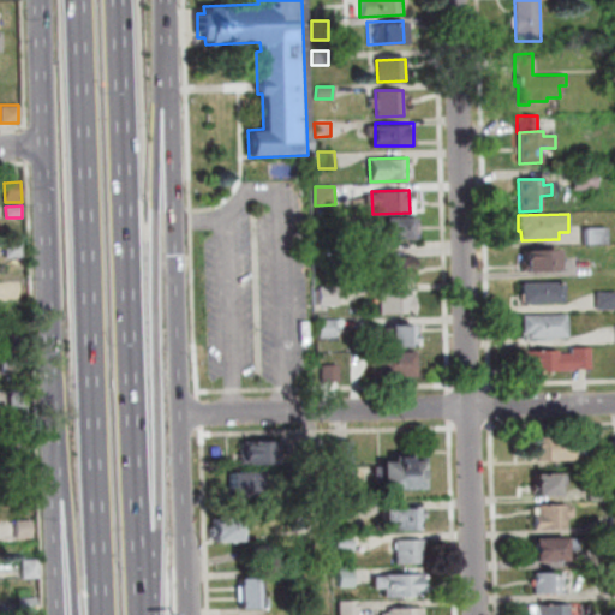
[(384,218),(415,218),(416,240),(386,240),(384,218)]
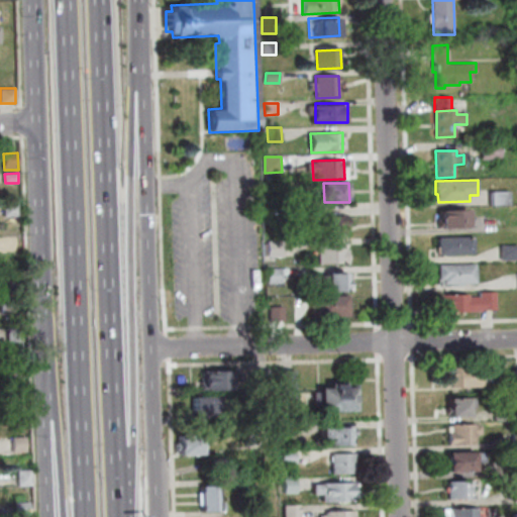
[(510,206),(490,206),(490,192),(509,191),(510,206)]
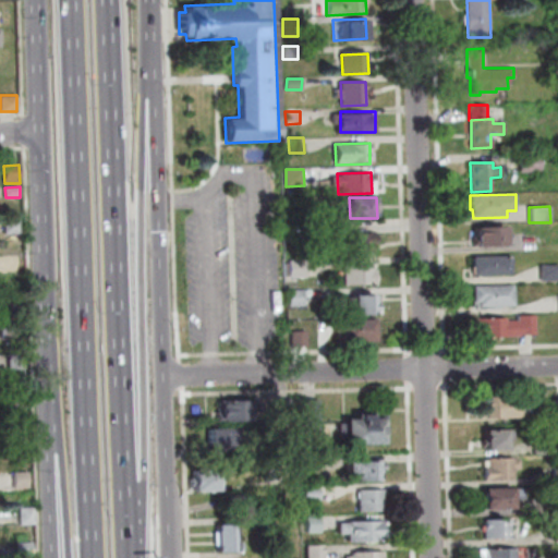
[(288,211),(303,211),(303,228),(289,228),(288,211)]
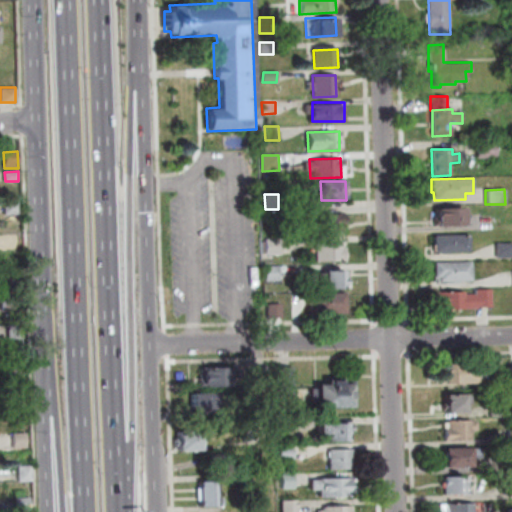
[(18,202),(18,214),(5,215),(5,202),(18,202)]
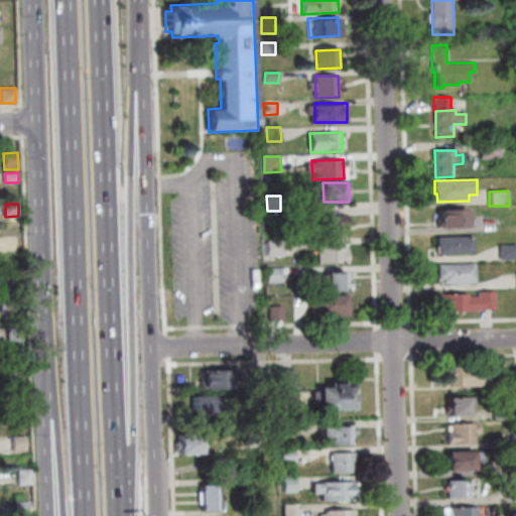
[(468,227),(437,227),(437,223),(439,223),(439,210),(468,209),(468,227)]
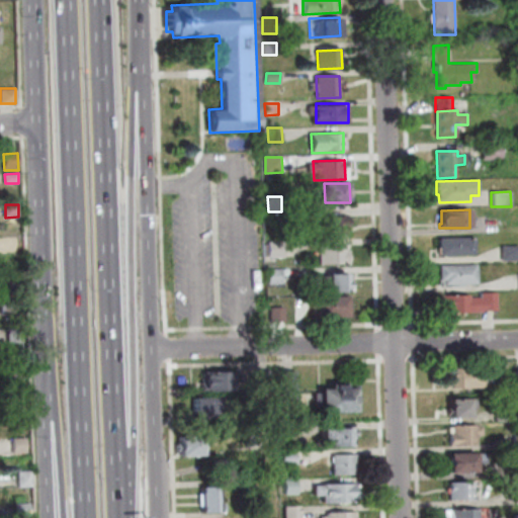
[(323,217),(346,216),(347,236),(324,237),(323,217)]
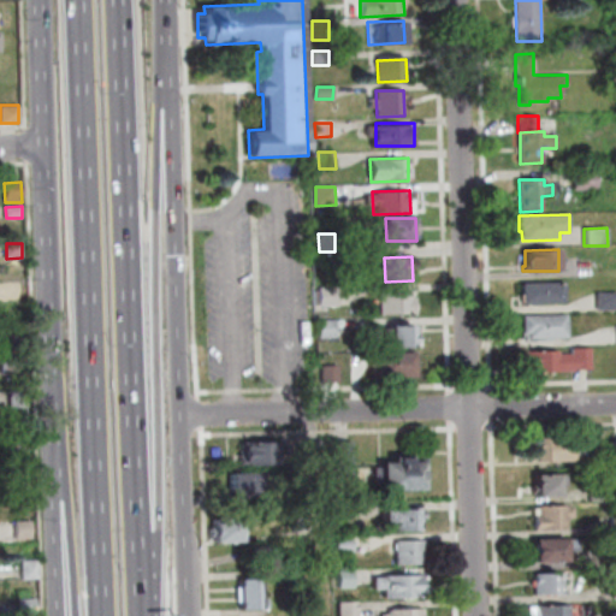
[(7,300),(7,283),(24,282),(24,298),(7,300)]
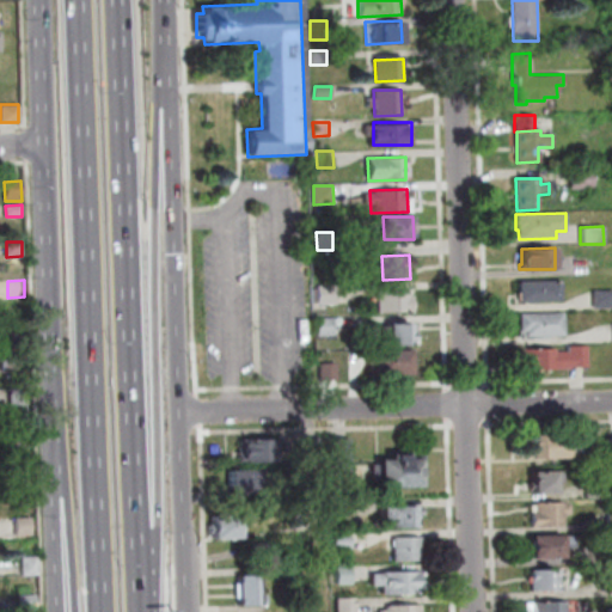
[(561,301),(520,303),(520,281),(561,280),(561,301)]
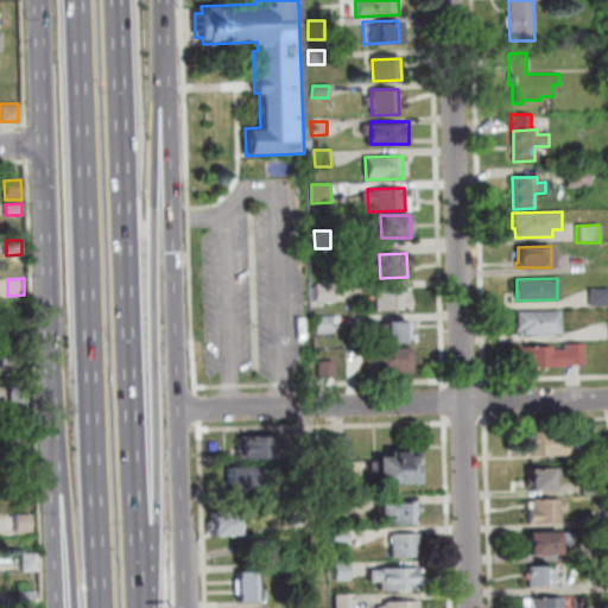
[(316,285),(334,285),(334,303),(316,303),(316,285)]
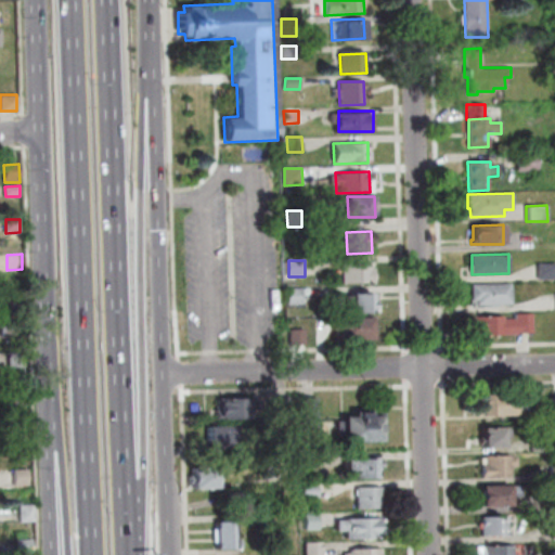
[(554,280),(539,280),(538,263),(554,263),(554,280)]
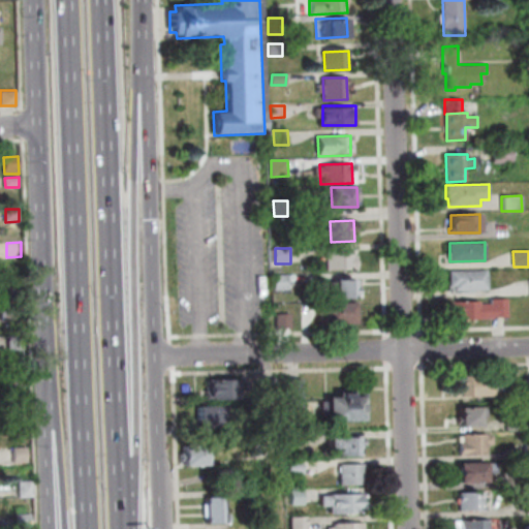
[(327,252),(355,253),(355,272),(327,271),(327,252)]
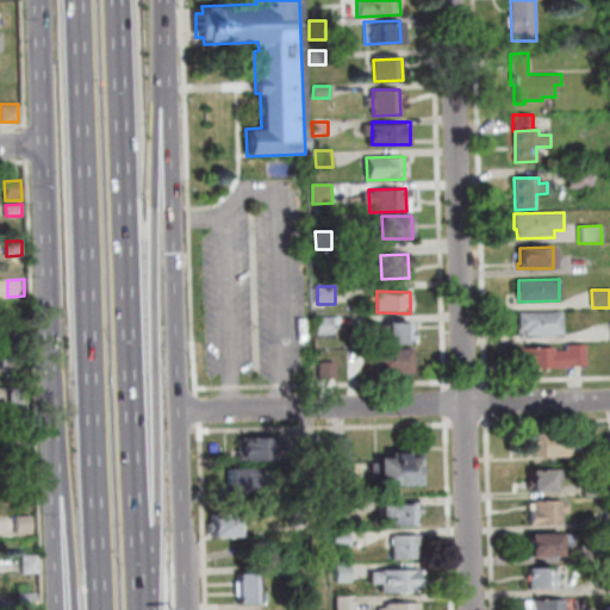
[(518,312),(562,311),(564,335),(524,335),(524,330),(518,330),(518,312)]
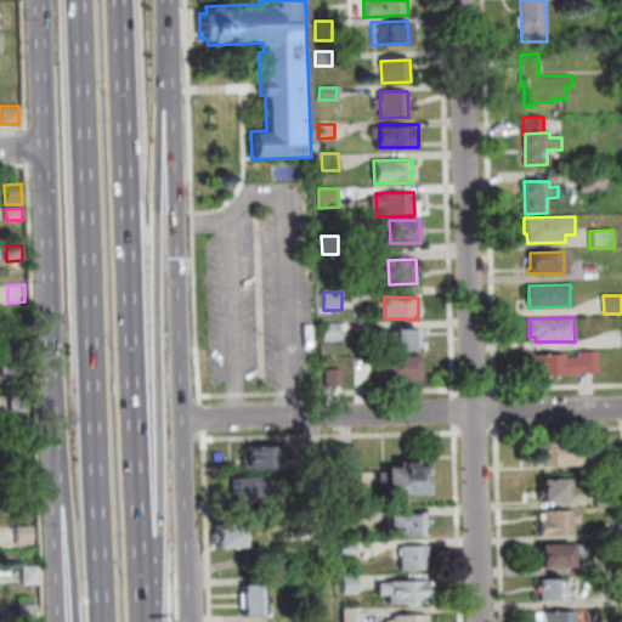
[(323,324),(340,324),(340,341),(323,341),(323,324)]
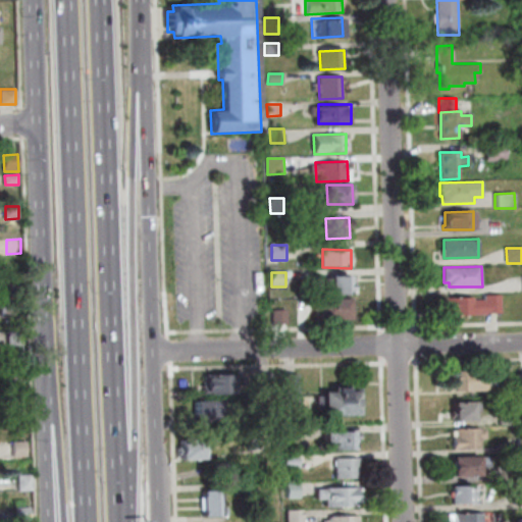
[(332,277),(352,276),(353,294),(333,294),(332,277)]
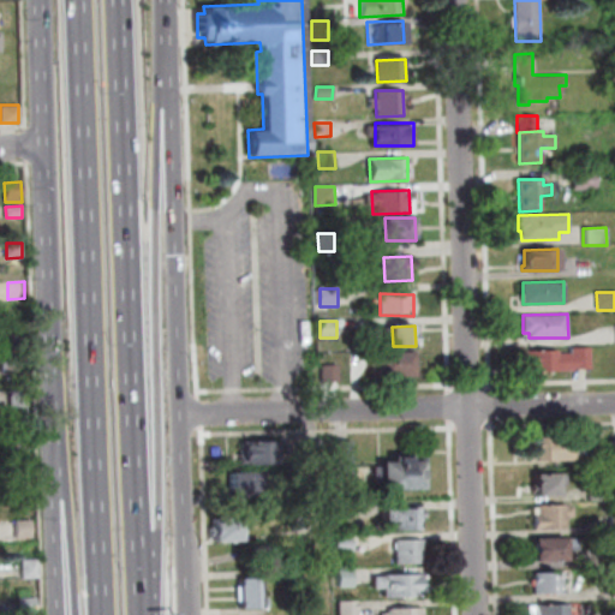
[(9,353),(9,336),(25,335),(25,353),(9,353)]
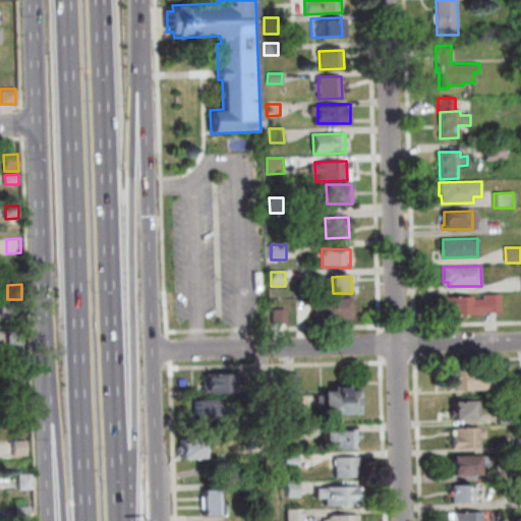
[(485,312),(485,314),(484,314),(483,299),(483,294),(500,294),(501,312),(485,312)]
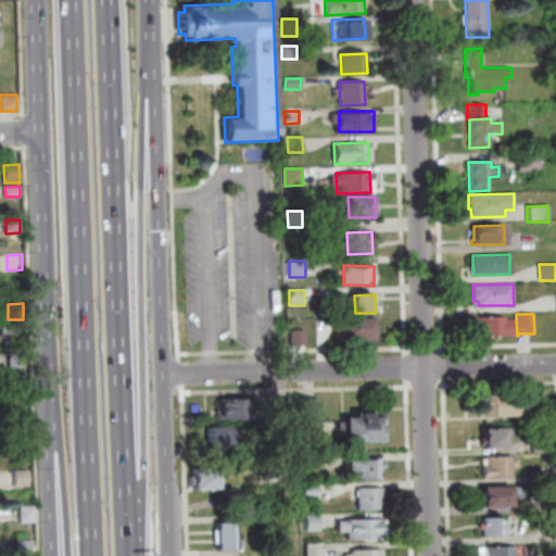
[(344,318),(379,317),(379,340),(344,341),(344,330),(336,330),(336,320),(344,320),(344,318)]
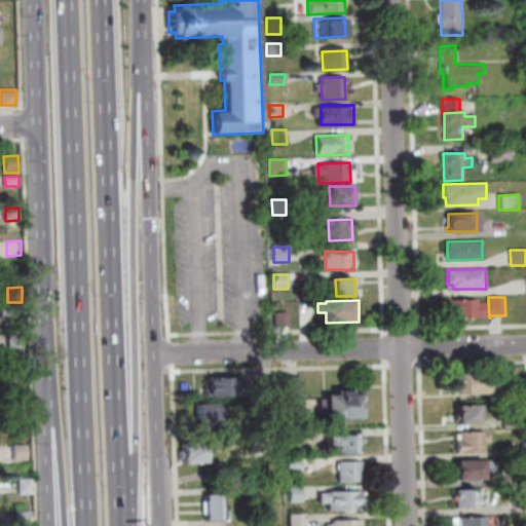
[(478,302),(488,302),(489,317),(449,318),(448,300),(478,300),(478,302)]
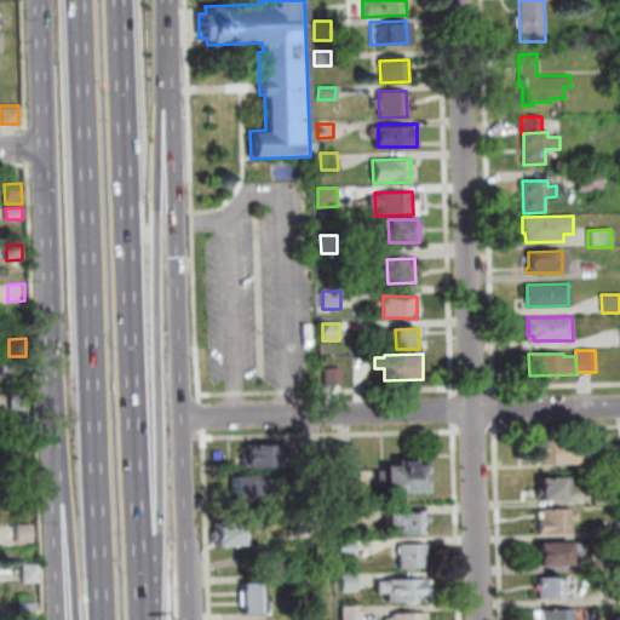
[(326,369),(343,368),(344,384),(326,384),(326,369)]
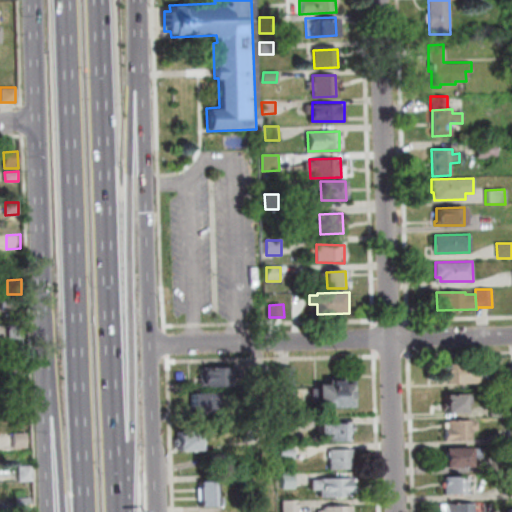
[(23,325),(23,339),(9,339),(9,326),(23,325)]
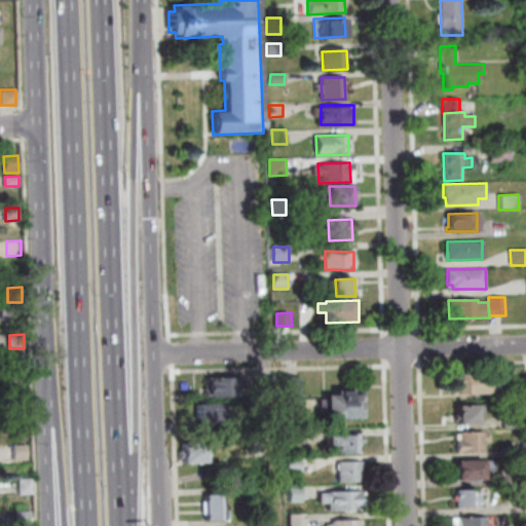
[(11,382),(11,367),(25,367),(26,382),(11,382)]
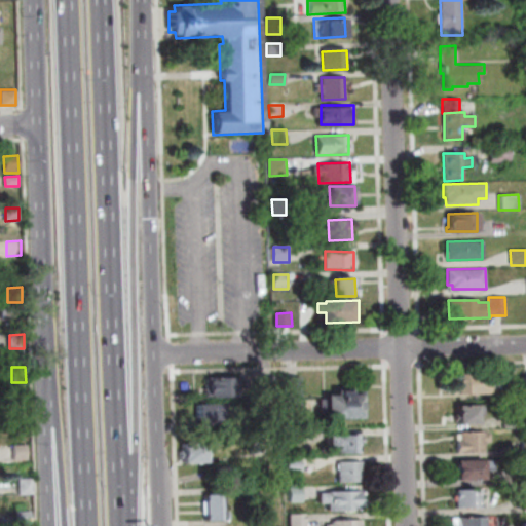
[(488,390),(488,392),(450,393),(449,373),(487,372),(498,372),(498,383),(496,383),(496,390),(488,390)]
